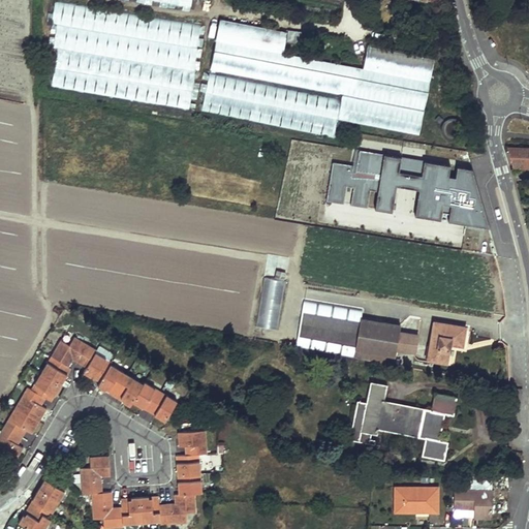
[(58,4),(47,87),(189,107),(190,98),(196,98),(199,82),(195,82),(201,37),(198,37),(200,25),(58,4)]
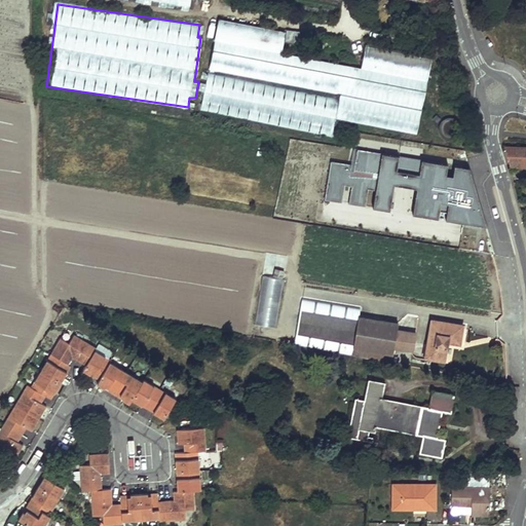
[(285,32),(219,19),(215,40),(280,53),(285,32)]
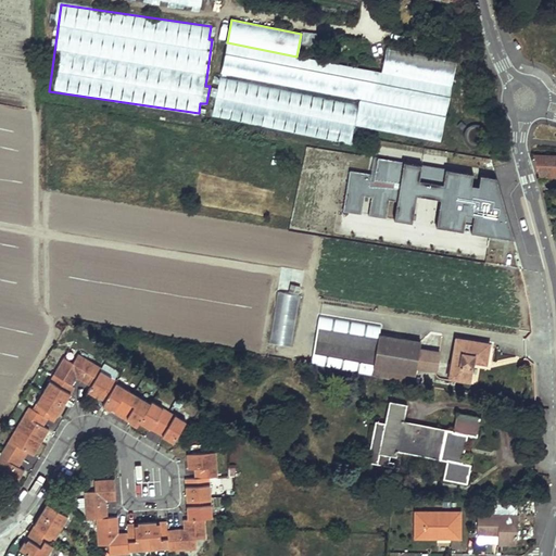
[(555,155),(533,154),(540,173),(555,173),(555,155)]
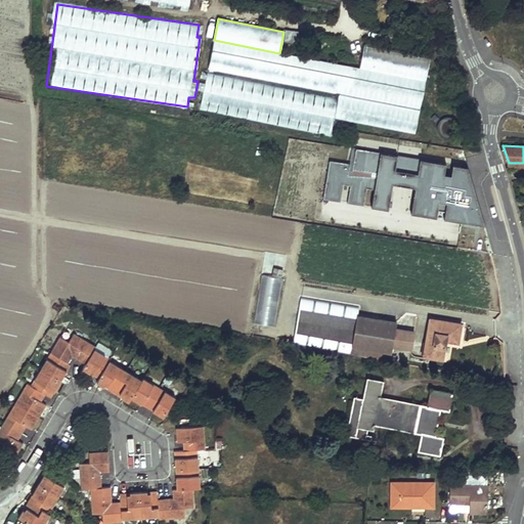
[(389,209),(393,183),(396,169),(398,155),(356,148),(354,164),(331,160),(323,199),(341,202),(344,184),(351,185),(348,203),(364,206),(367,187),(375,189),(373,207),(389,209)]
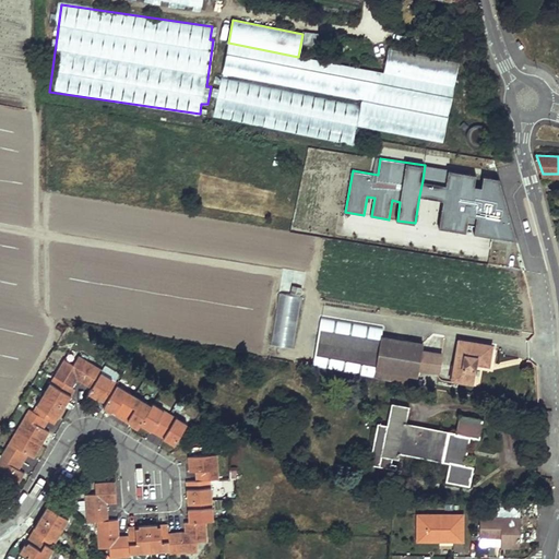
[(449,169),(447,185),(443,200),(439,227),(466,232),(467,224),(475,225),(474,233),(518,240),(507,209),(500,207),(501,200),(503,200),(500,177),(484,175),(482,186),(475,185),(476,174),(449,169)]
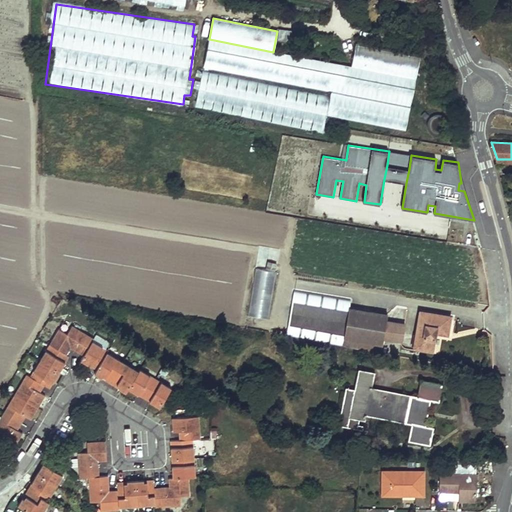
[(464,191),(474,220),(458,162),(461,183),(459,183),(458,190),(464,191)]
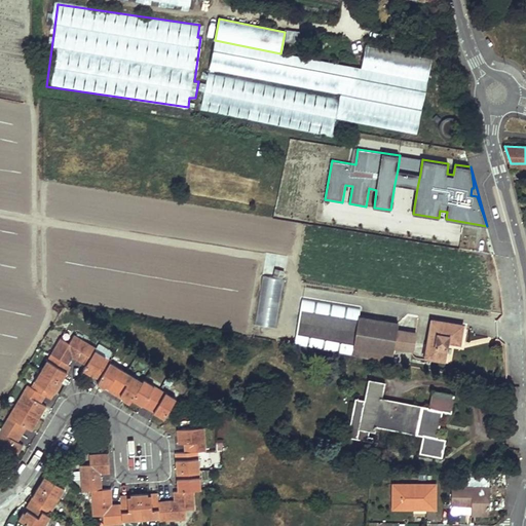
[(398,170),(395,184),(417,188),(420,174),(398,170)]
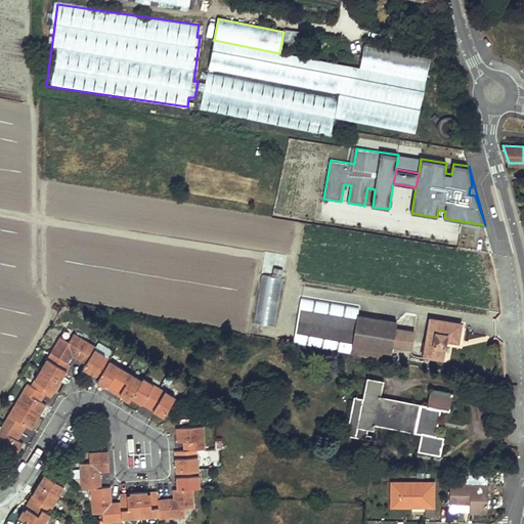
[(286,272),(276,270),(275,277),(284,279),(286,272)]
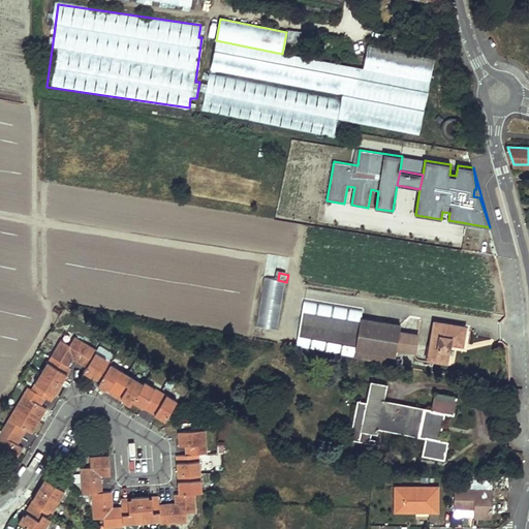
[(362,318),(364,310),(306,301),(299,346),(395,365),(398,349),(416,352),(419,335),(401,332),(402,324),(362,318)]
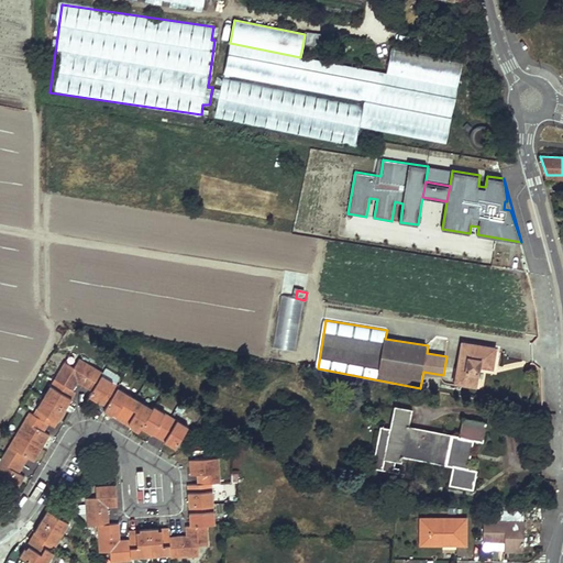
[(496,348),(463,342),(455,382),(476,386),(478,371),(476,371),(476,365),(479,365),(494,367),(496,348)]
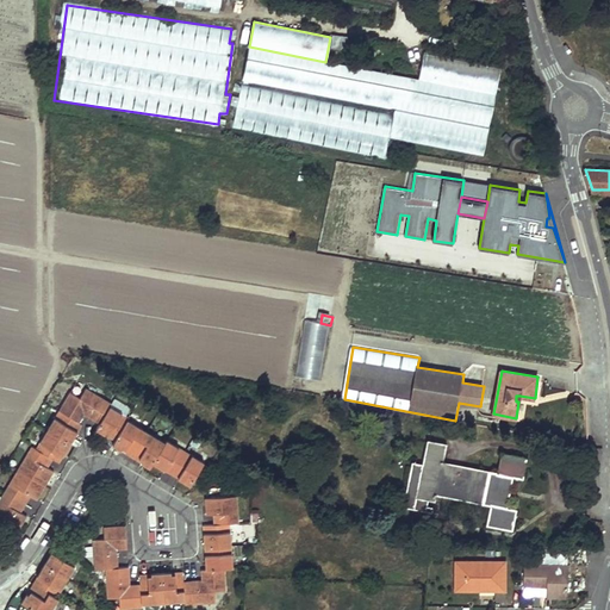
[(112,404),(85,387),(79,397),(69,392),(33,449),(30,447),(0,498),(0,518),(18,530),(26,516),(20,512),(31,496),(37,499),(54,471),(48,467),(53,459),(58,462),(82,424),(79,423),(86,412),(100,422),(98,428),(116,440),(113,444),(150,467),(154,464),(191,486),(205,465),(168,441),(166,443),(130,421),(130,418),(111,405),(112,404)]
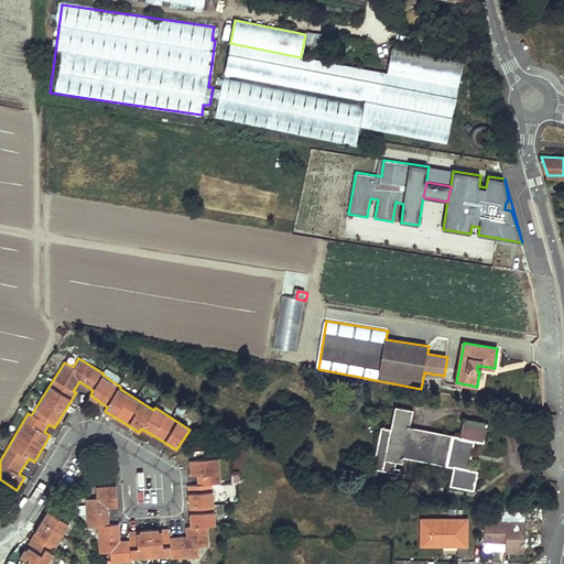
[(413,410),(394,405),(390,429),(384,458),(396,461),(403,462),(404,456),(454,465),(449,485),(475,489),(478,469),(470,468),(477,441),(485,442),(488,422),(464,418),(461,436),(410,426),(413,410)]
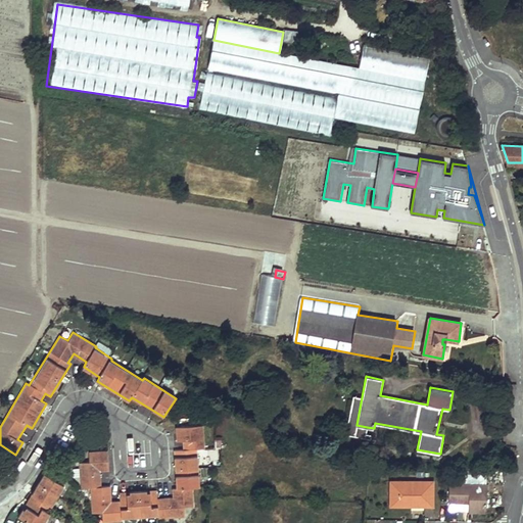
[(357,425),(362,397),(352,395),(345,432),(365,436),(367,427),(357,425)]
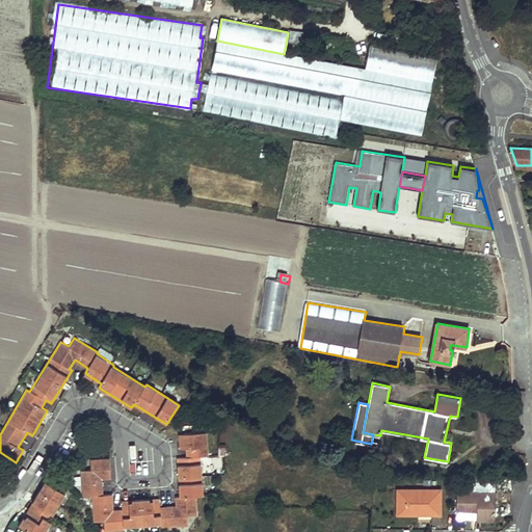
[(109,458),(94,460),(94,471),(86,471),(86,486),(86,497),(96,496),(97,523),(103,523),(103,531),(123,529),(123,526),(162,525),(162,527),(187,526),(187,515),(195,515),(195,497),(202,496),(201,457),(209,457),(207,432),(179,434),(180,449),(186,448),(187,457),(178,457),(180,497),(176,497),(177,506),(160,507),(160,499),(122,501),(122,509),(113,510),(109,458)]
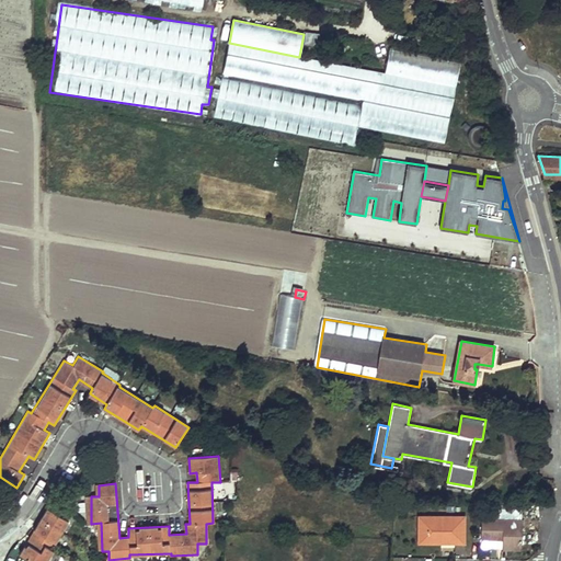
[(557,501),(557,492),(546,491),(545,501),(557,501)]
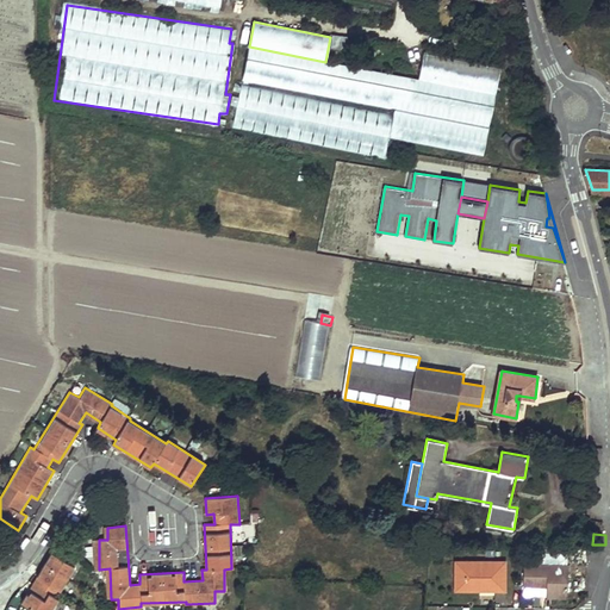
[(61,597),(82,560),(56,546),(24,599),(41,609),(55,609),(63,598),(61,597)]
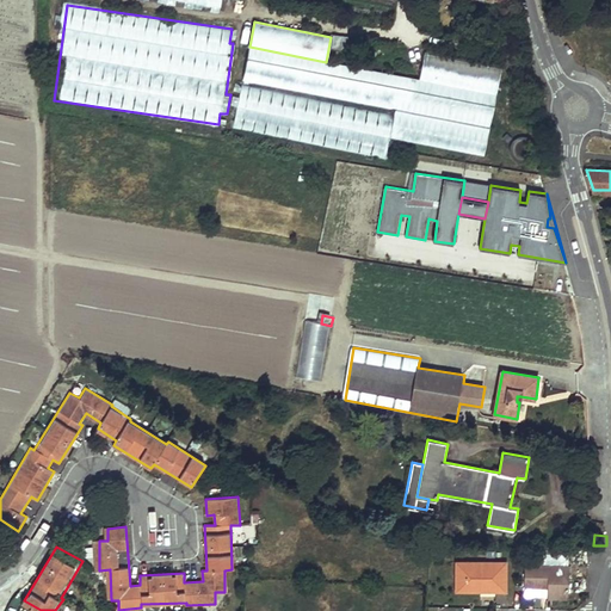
[(494,592),(506,592),(507,563),(457,563),(456,592),(481,592),(482,587),(495,588),(494,592)]
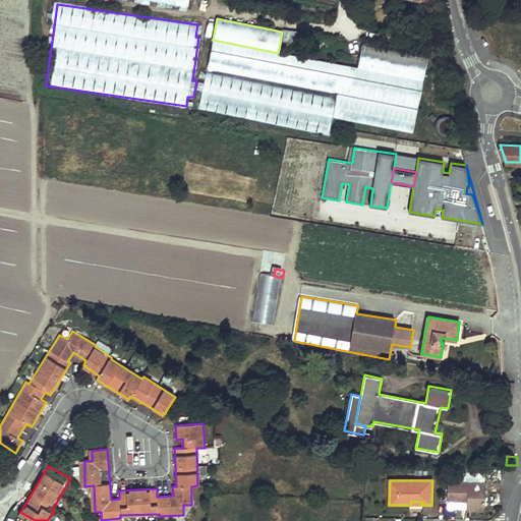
[(485,510),(485,482),(449,481),(449,501),(457,501),(468,502),(468,509),(468,510),(485,510)]
